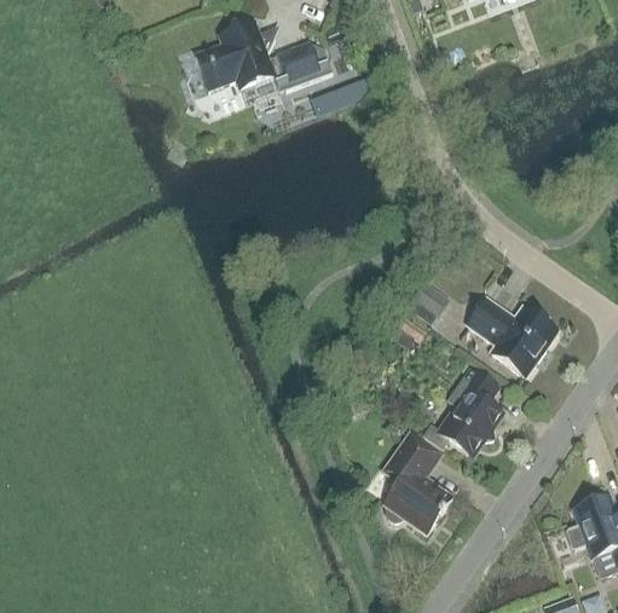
[(423,9),(420,0),(408,0),(413,13),(417,12),(423,9)]
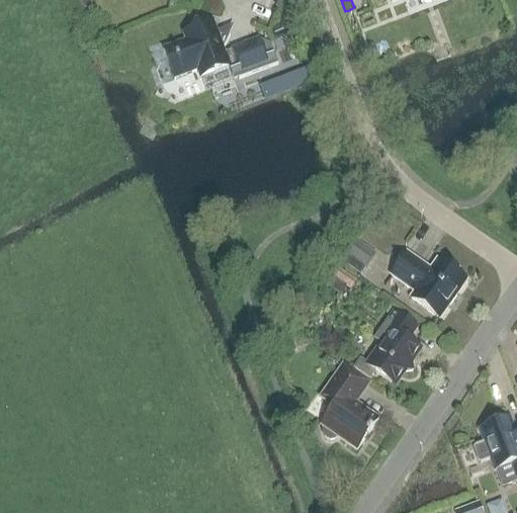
[(186,37),(163,46),(168,60),(168,61),(166,66),(170,78),(176,80),(190,75),(192,70),(192,69),(197,67),(200,75),(204,88),(234,77),(232,72),(237,70),(240,76),(278,61),(278,60),(277,60),(271,44),(263,47),(259,35),(232,46),(233,47),(225,50),(224,45),(225,44),(230,32),(219,27),(217,27),(213,18),(183,29),(186,37)]
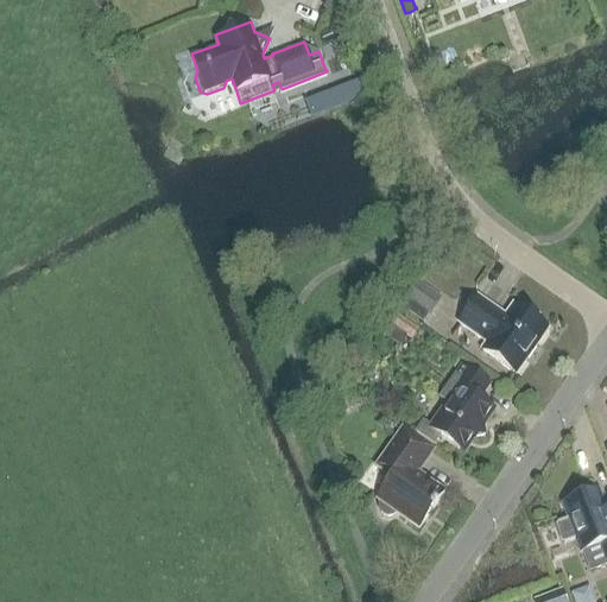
[(311,115),(355,97),(368,92),(368,90),(362,75),(304,99),(311,115)]
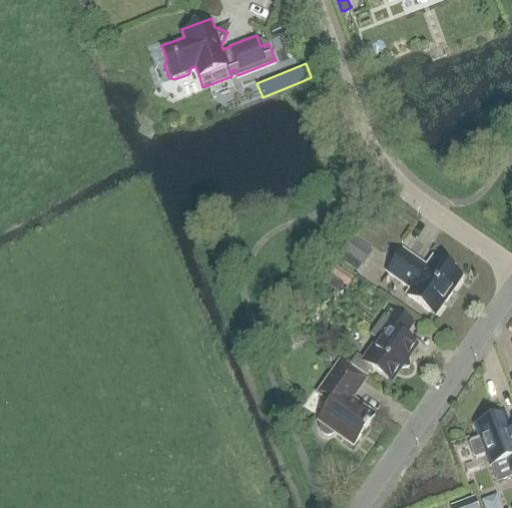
[(364,262),(373,247),(352,233),(343,247),(364,262)]
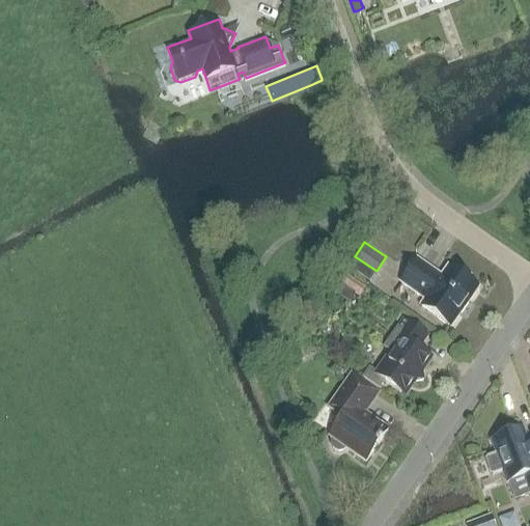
[(401,279),(426,296),(421,302),(450,323),(478,283),(448,264),(440,275),(430,269),(433,267),(417,256),(401,279)]
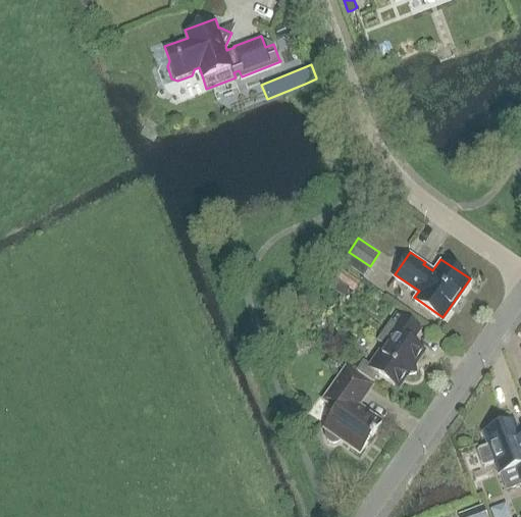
[(342,268),(335,276),(348,285),(354,289),(359,280),(342,268)]
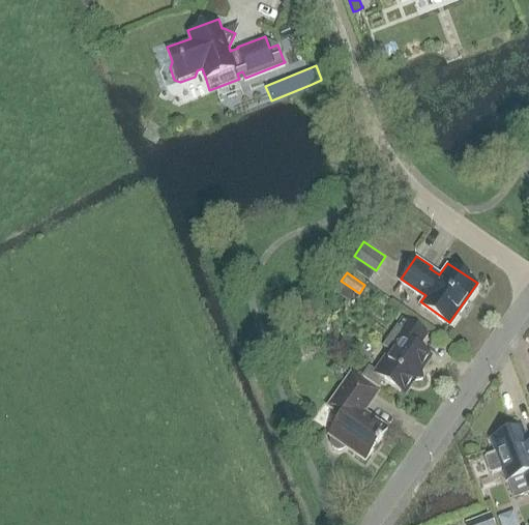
[(369,365),(362,374),(379,385),(384,377),(404,391),(414,376),(422,375),(421,367),(431,354),(417,344),(427,330),(404,315),(390,334),(384,344),(391,348),(376,370),(369,365)]
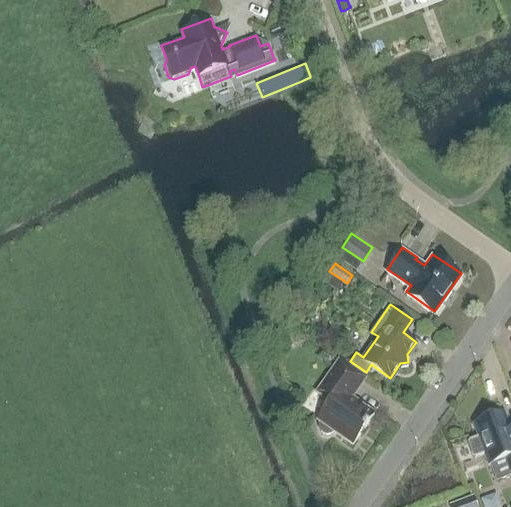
[(320,427),(323,430),(327,431),(330,430),(334,428),(353,441),(364,426),(365,427),(368,424),(366,423),(374,411),(351,395),(365,375),(340,357),(317,389),(330,398),(318,417),(321,419),(320,423),(320,427)]
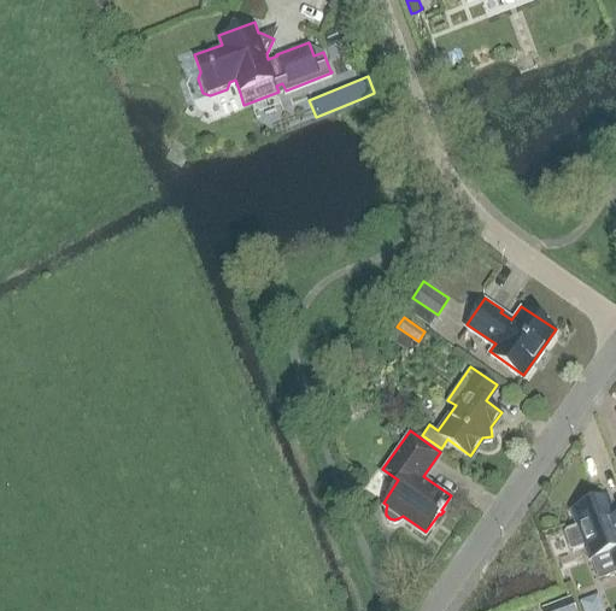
[(572,510),(575,507),(580,521),(565,527),(565,528),(567,528),(574,546),(573,546),(573,548),(588,542),(592,553),(588,556),(590,557),(610,548),(615,562),(615,517),(614,518),(605,497),(609,495),(609,493),(570,507),(572,510)]
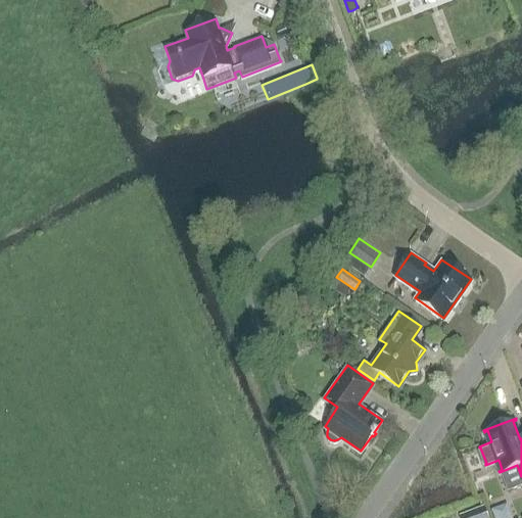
[(476,517),(489,517),(490,517),(485,505),(473,510),(476,517)]
